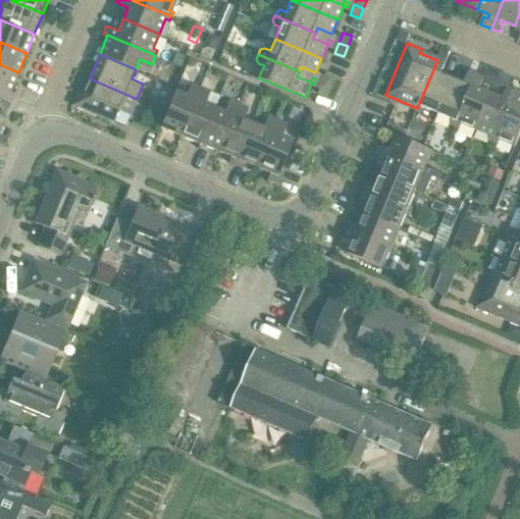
[(438,112),(454,75),(443,71),(448,59),(439,56),(437,60),(417,108),(422,110),(424,106),(438,112)]
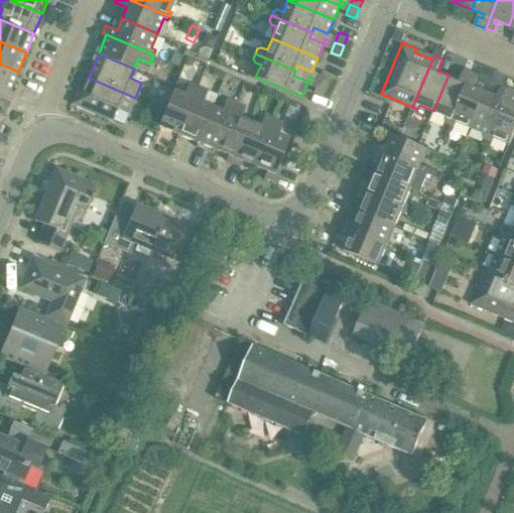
[(0,86),(10,90),(18,72),(0,63),(0,86)]
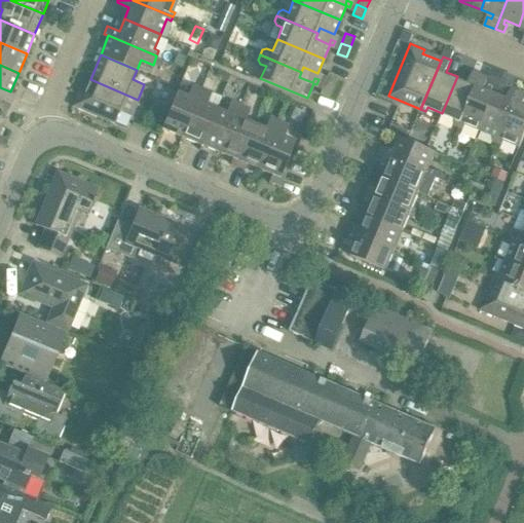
[(459,125),(481,73),(474,69),(469,81),(457,76),(442,113),(457,119),(455,123),(459,125)]
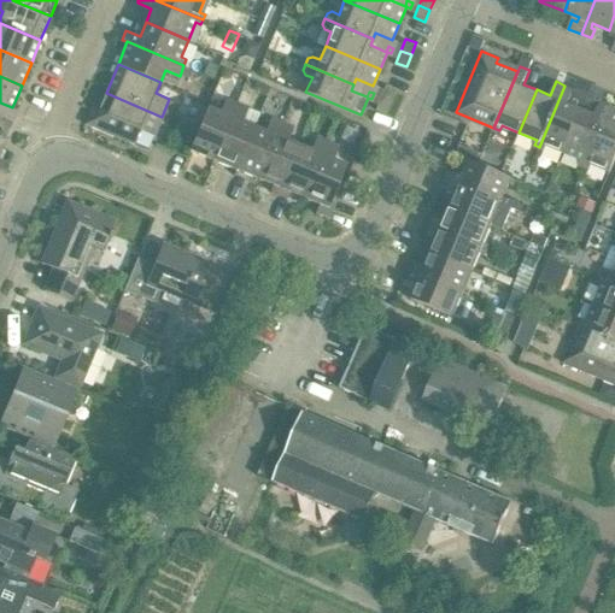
[(392,99),(397,89),(397,88),(386,83),(381,95),(392,99)]
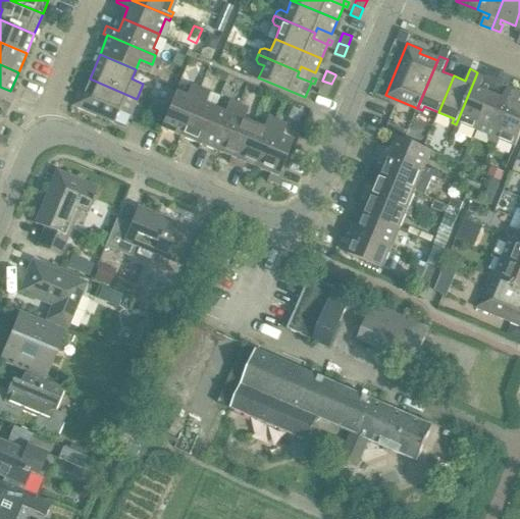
[(477,128),(492,92),(480,88),(485,75),(477,72),(456,124),(460,126),(462,121),(477,128)]
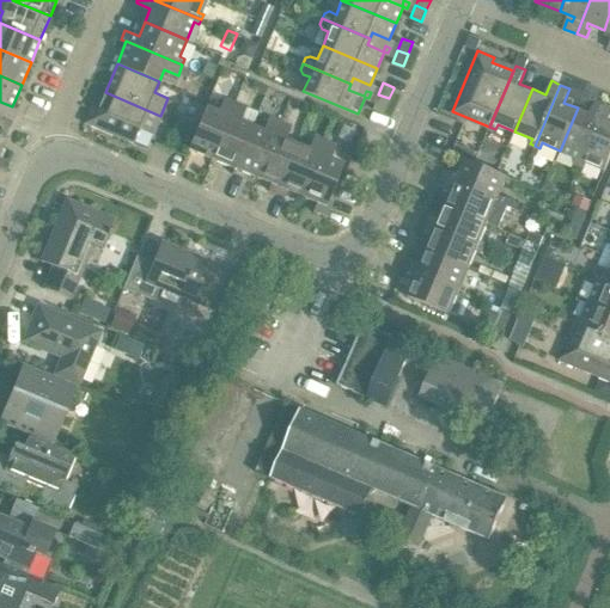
[(153,133),(160,116),(105,92),(98,108),(93,105),(86,122),(134,141),(148,147),(153,133)]
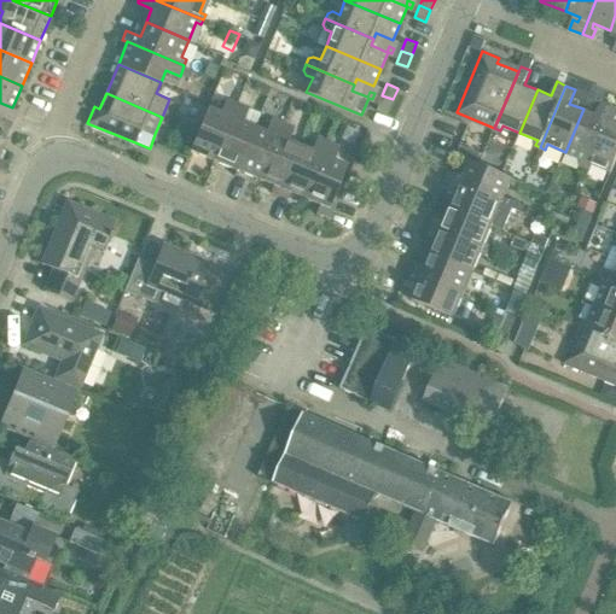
[(388,112),(393,99),(382,95),(377,107),(388,112)]
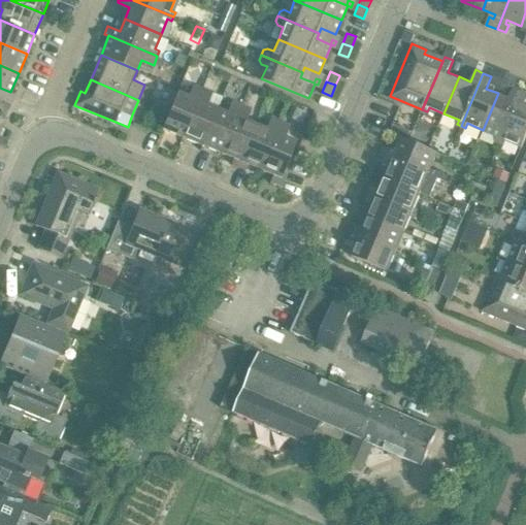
[(176,95),(179,88),(167,83),(164,91),(176,95)]
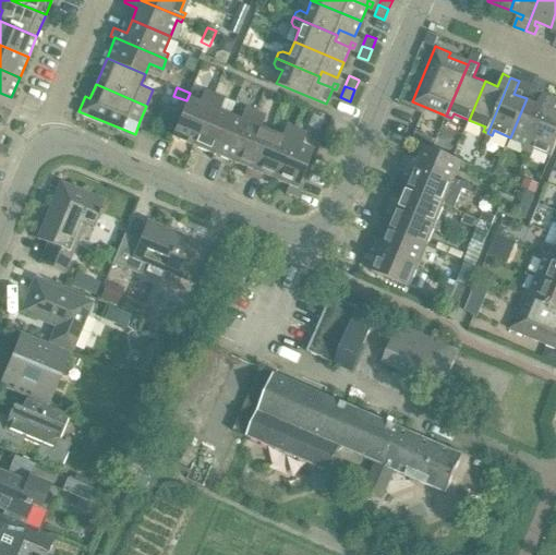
[(194,144),(215,93),(205,88),(200,101),(189,96),(172,134),(194,144)]
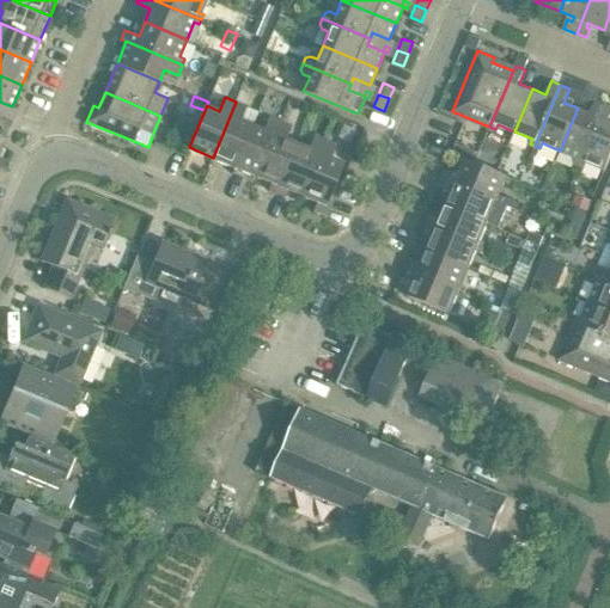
[(580,165),(607,104),(597,99),(591,114),(578,108),(560,151),(577,157),(574,163),(580,165)]
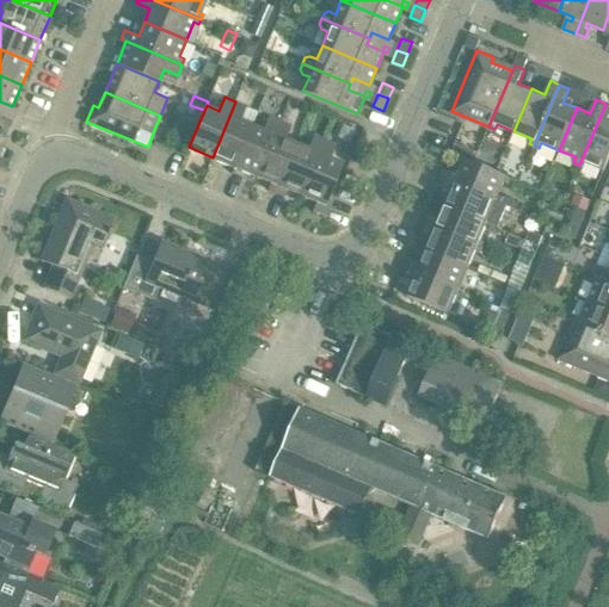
[(18,109),(12,106),(0,101),(0,112),(13,118),(18,109)]
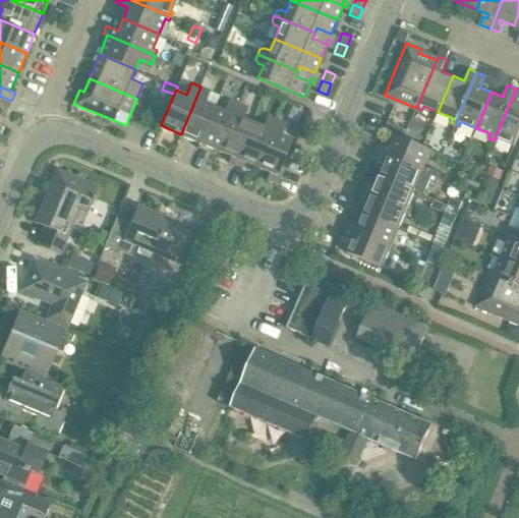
[(200,141),(215,106),(205,102),(210,90),(200,87),(181,134),(200,141)]
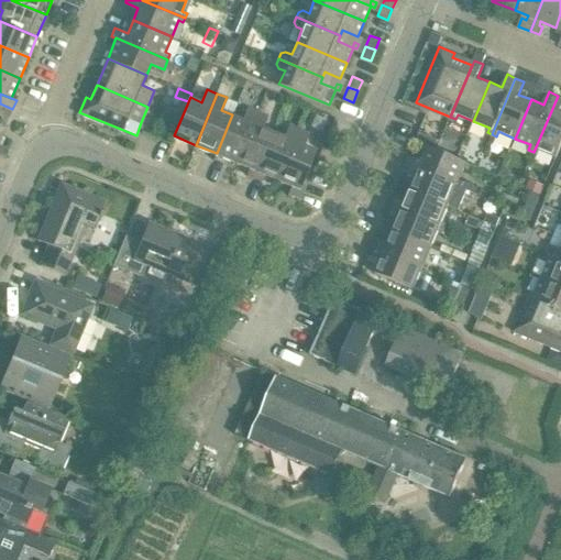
[(557,156),(560,147),(560,111),(560,97),(558,96),(534,152),(538,153),(540,149),(557,156)]
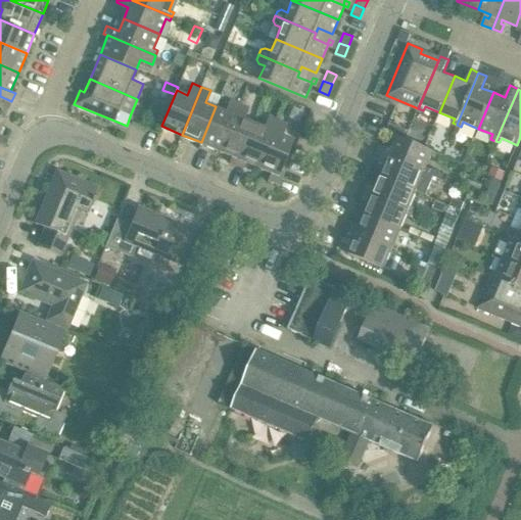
[(220,150),(240,102),(231,98),(226,110),(216,106),(201,142),(220,150)]
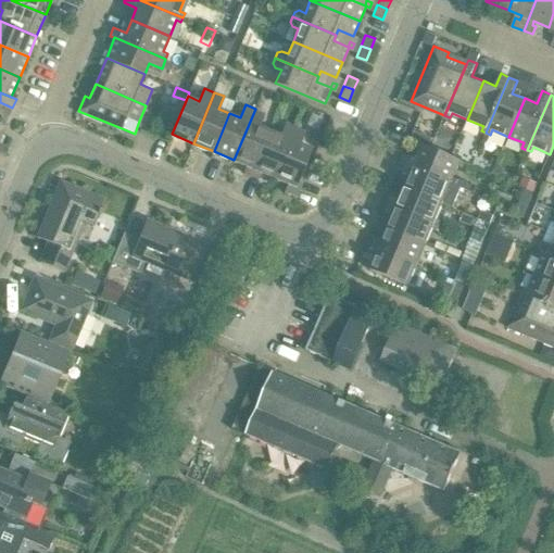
[(252,175),(271,130),(260,126),(265,113),(255,109),(234,160),(248,165),(244,172),(252,175)]
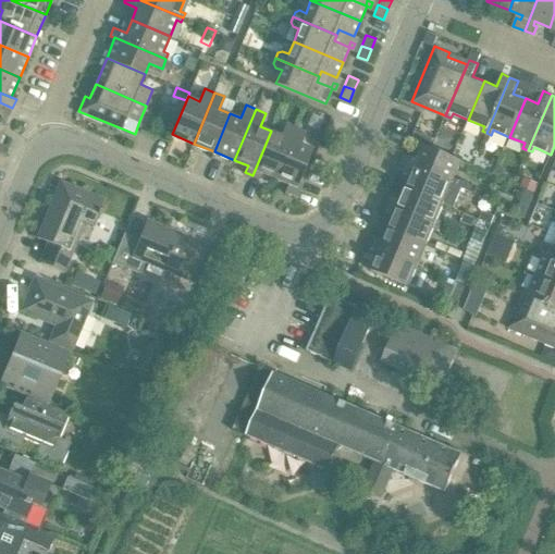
[(275,177),(296,125),(286,122),(281,135),(271,131),(253,175),(259,177),(261,172),(275,177)]
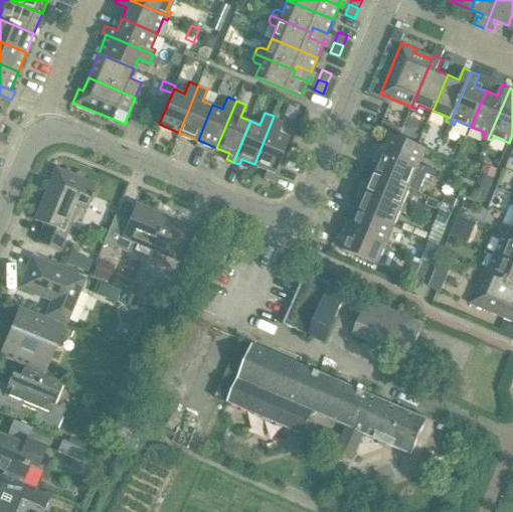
[(277,167),(289,137),(279,132),(283,120),(274,116),(254,164),(268,169),(265,177),(276,181),(281,169),(277,167)]
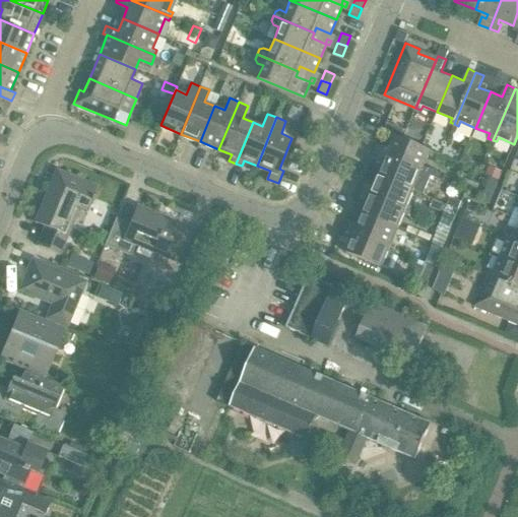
[(0,141),(5,144),(9,136),(0,132),(0,141)]
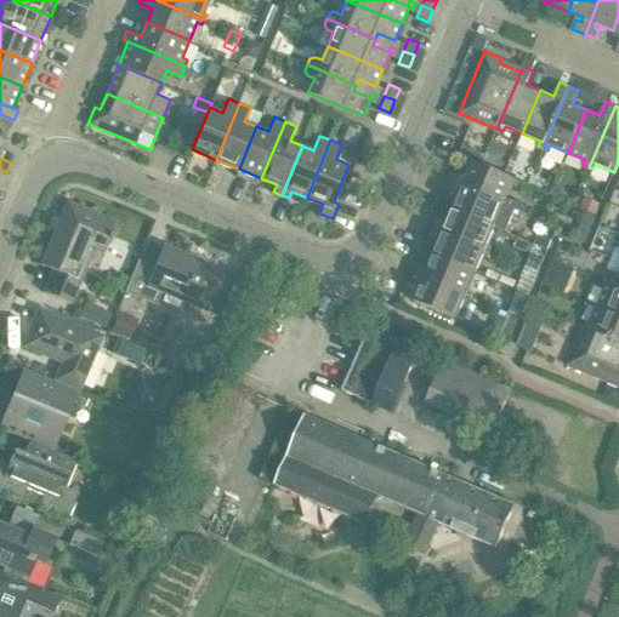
[(507,196),(516,178),(472,160),(466,175),(453,170),(448,178),(511,204),(514,199),(507,196)]
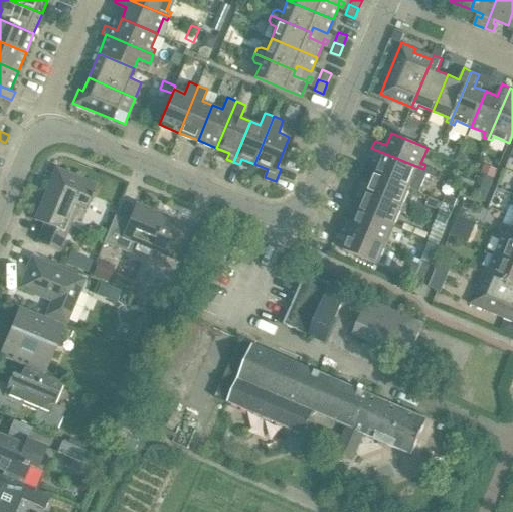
[(423,169),(371,148),(368,156),(380,161),(375,172),(410,187),(417,172),(421,174),(423,169)]
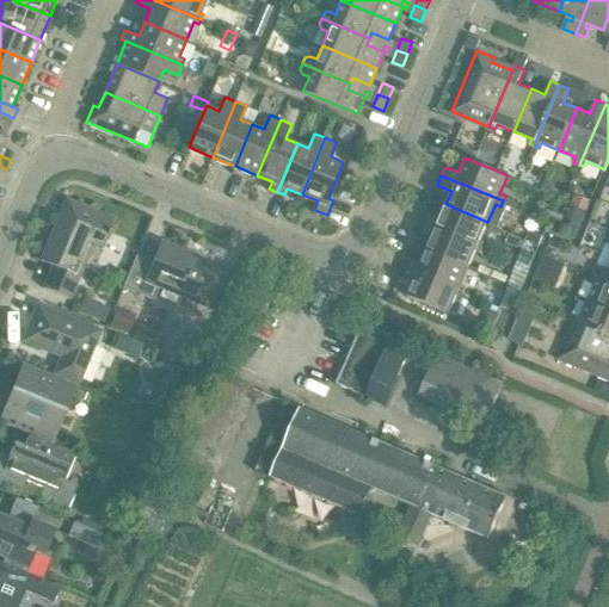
[(78,272),(90,242),(103,248),(109,235),(110,235),(112,230),(111,229),(116,217),(75,200),(68,218),(60,215),(42,259),(54,264),(44,286),(71,297),(80,273),(78,272)]
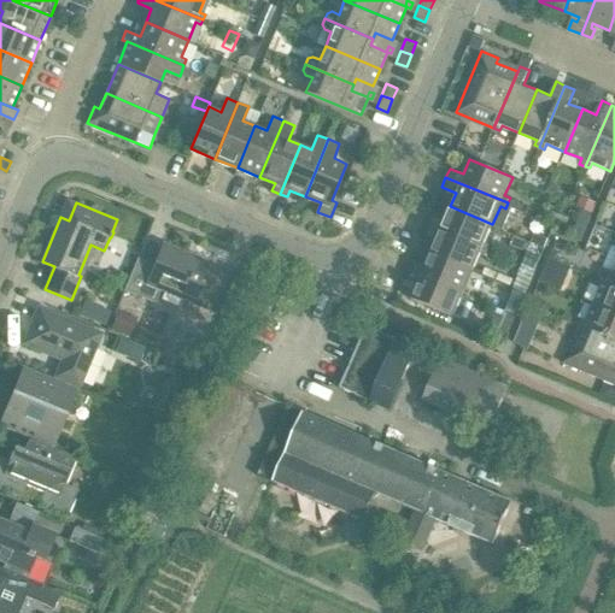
[(431,213),(427,223),(488,248),(491,243),(485,241),(492,224),(450,206),(445,219),(431,213)]
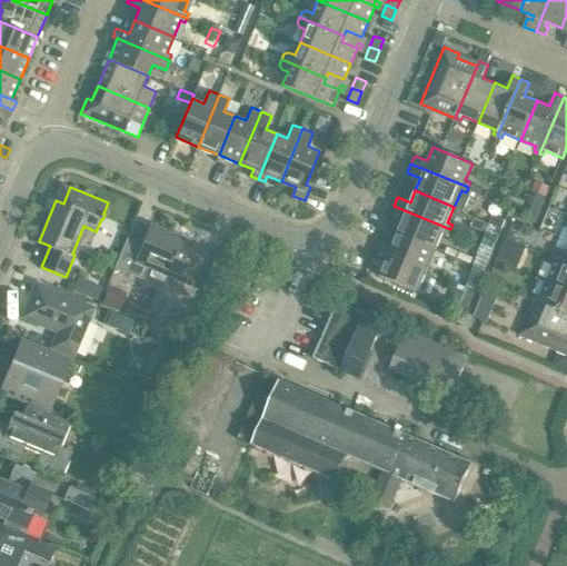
[(536,221),(547,196),(539,192),(528,217),(536,221)]
